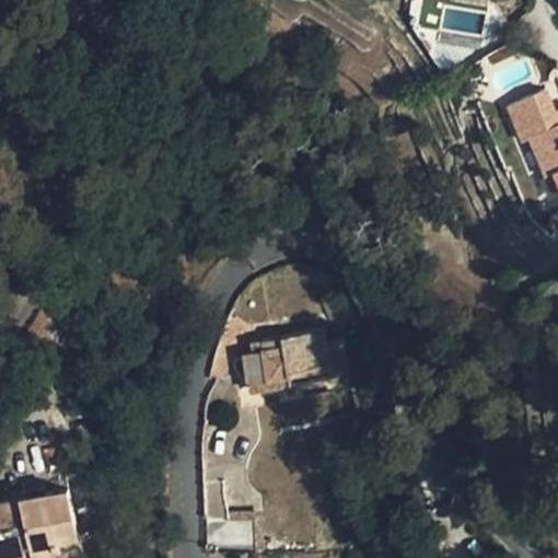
[(557,126),(554,114),(544,92),(508,107),(522,142),(531,139),(546,178),(555,174),(557,181),(557,126)]
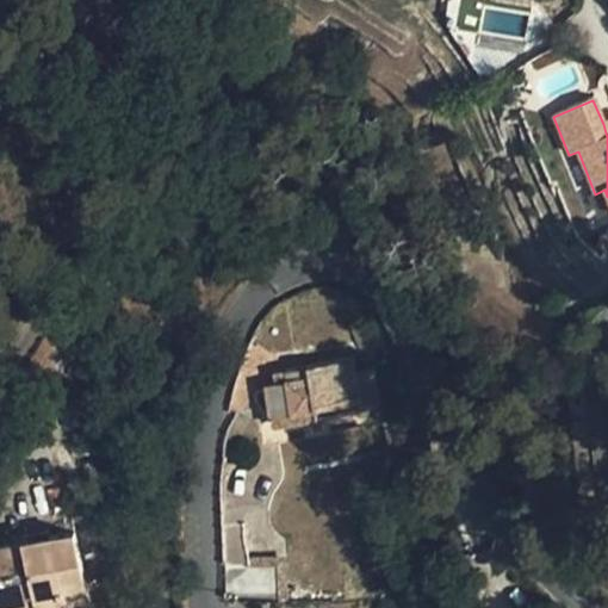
[(286,383),(275,385),(266,386),(272,428),(377,411),(371,376),(353,378),(351,363),(285,373),(286,383)]
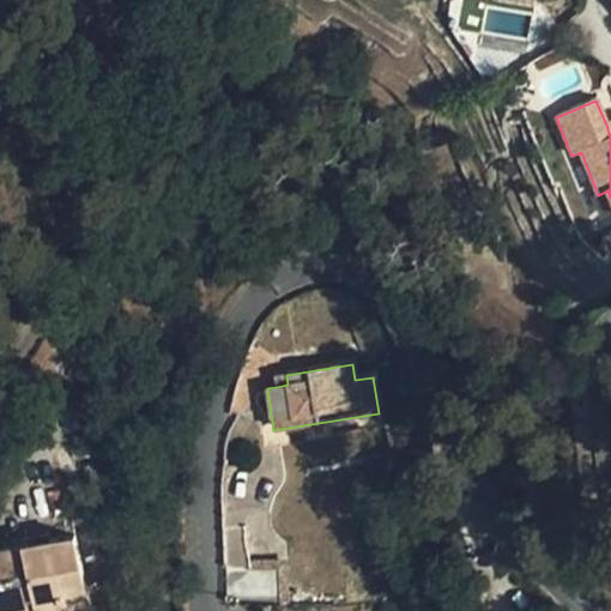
[(288,385),(286,375),(274,376),(277,387),(288,385)]
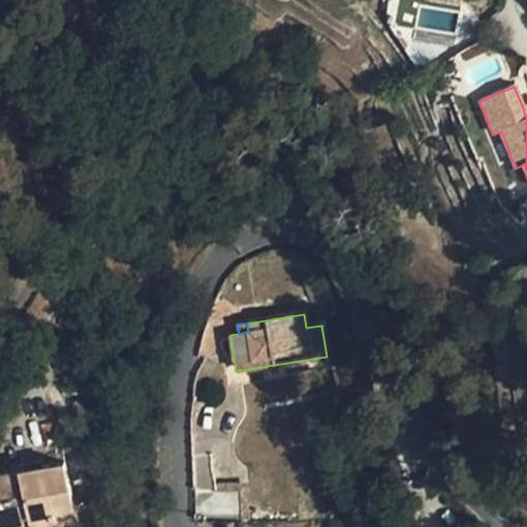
[(192,460),(193,519),(237,519),(237,493),(207,493),(207,460),(192,460)]
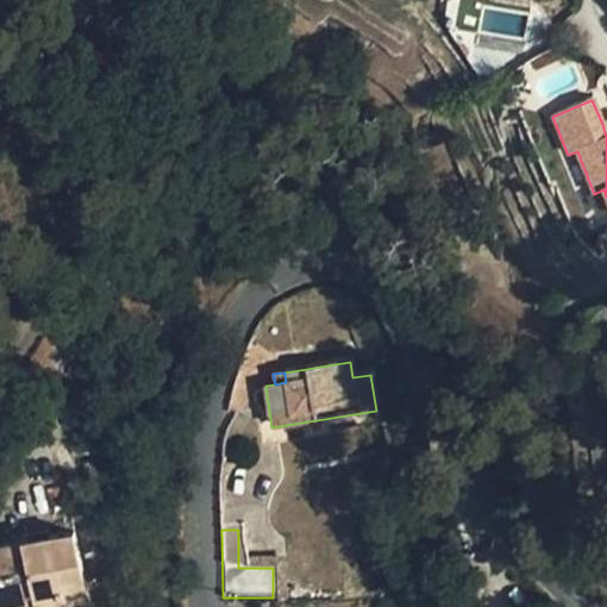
[(0,550),(49,538),(47,531),(0,542),(0,550)]
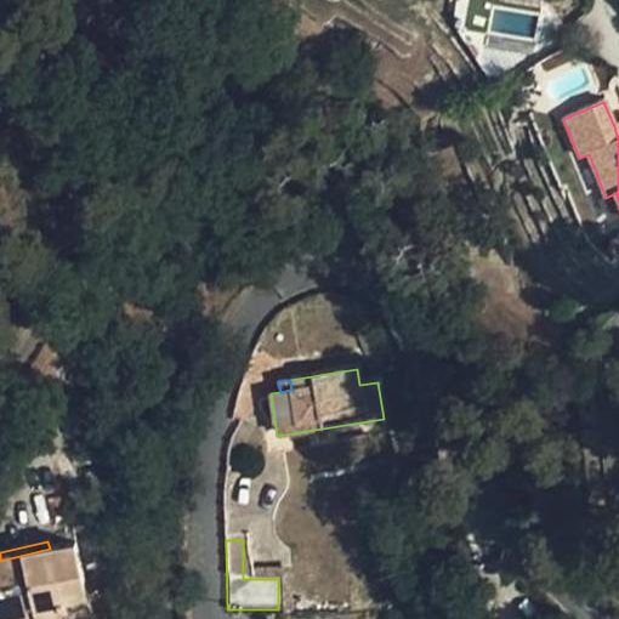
[(50,549),(0,561),(0,617),(64,601),(69,618),(74,618),(92,613),(74,543),(50,549)]
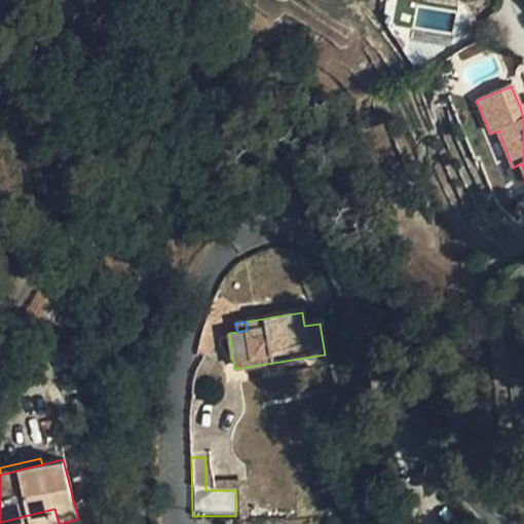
[(54,509),(0,522),(0,523),(59,523),(54,509)]
